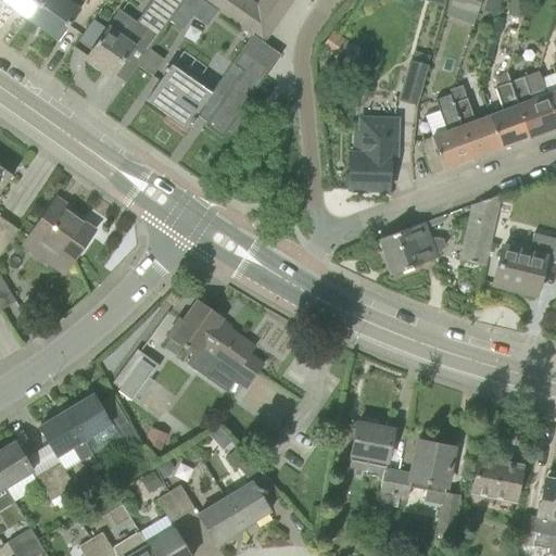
[(2,0),(16,10),(17,9),(30,19),(43,0),(2,0)]
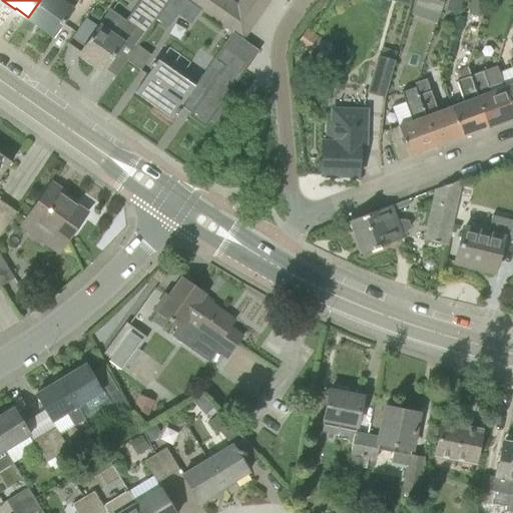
[(41,25),(40,26),(54,36),(73,9),(59,0),(40,0),(28,17),(41,25)]
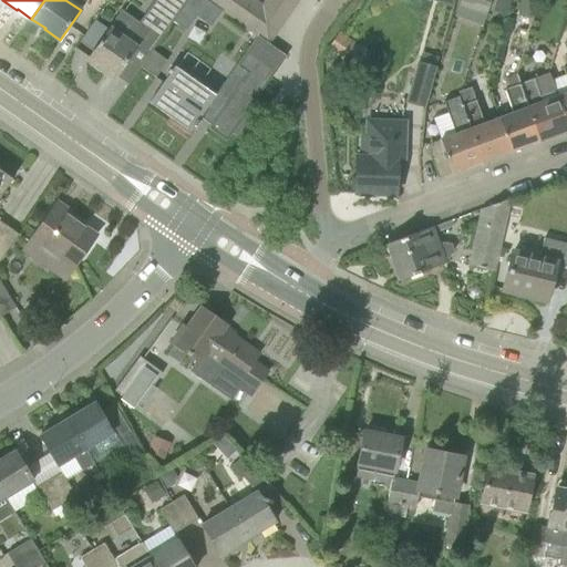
[(110,30),(89,60),(114,79),(140,42),(153,51),(173,22),(183,8),(187,0),(166,0),(145,30),(122,14),(110,31),(110,30)]
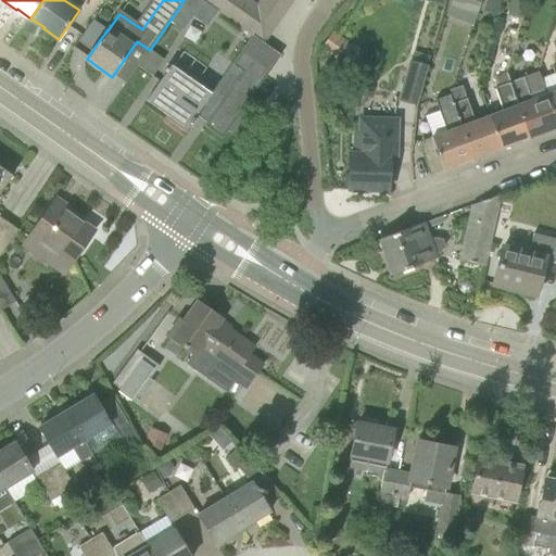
[(252,35),(263,43),(293,0),(261,0),(257,7),(248,0),(215,0),(212,5),(252,34),(252,35)]
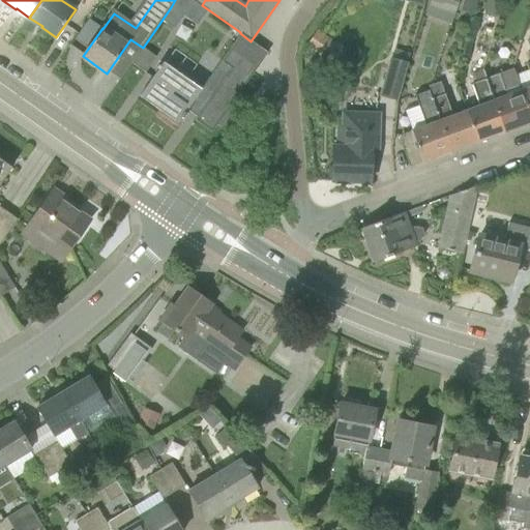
[(431,0),(430,5),(454,15),(459,0),(431,0)]
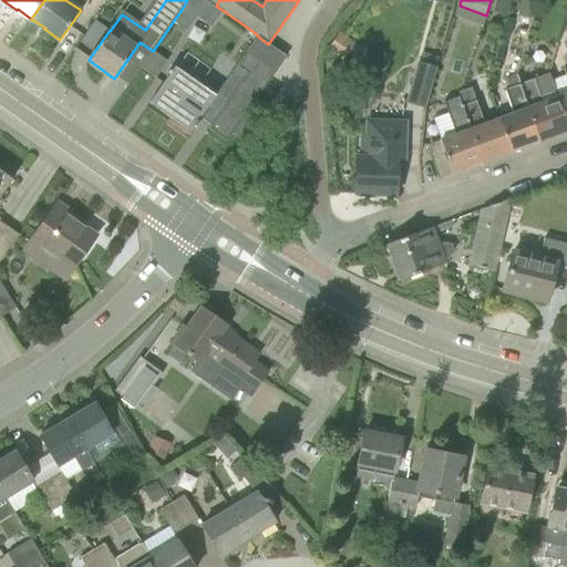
[(507,16),(511,0),(496,0),(494,12),(507,16)]
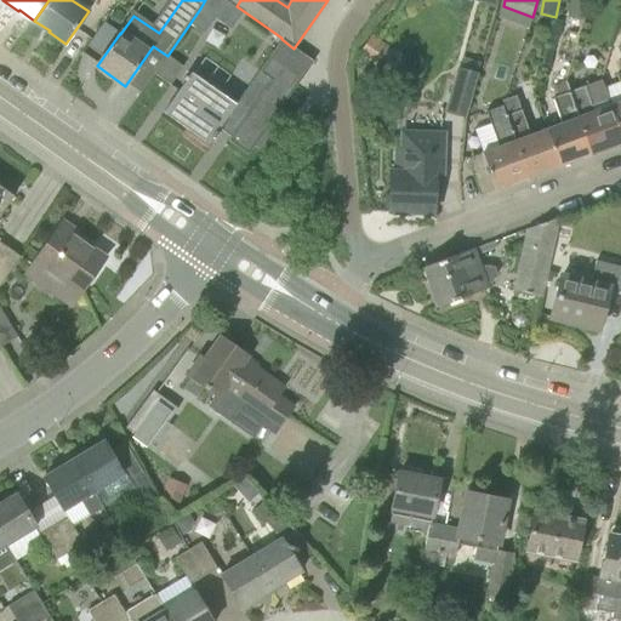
[(582,21),(586,4),(571,0),(568,17),(582,21)]
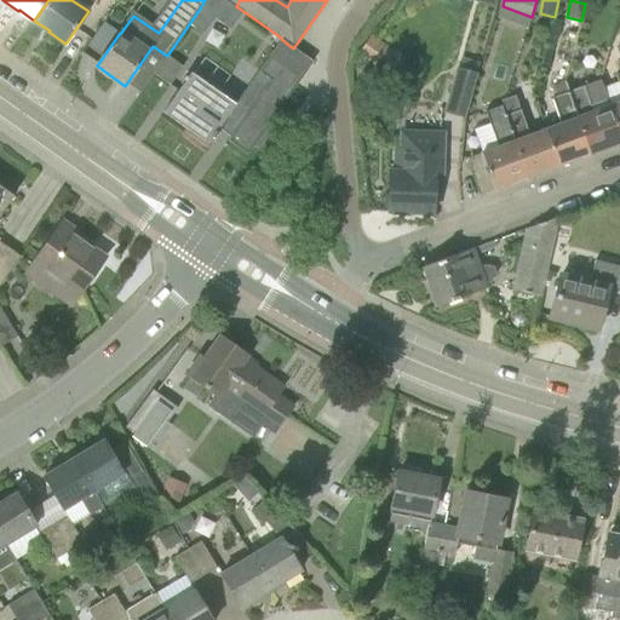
[(204,34),(214,18),(200,9),(189,24),(204,34)]
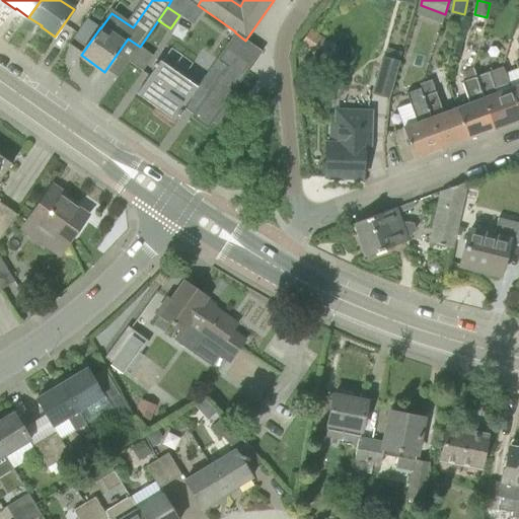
[(313,55),(324,39),(311,29),(300,46),(313,55)]
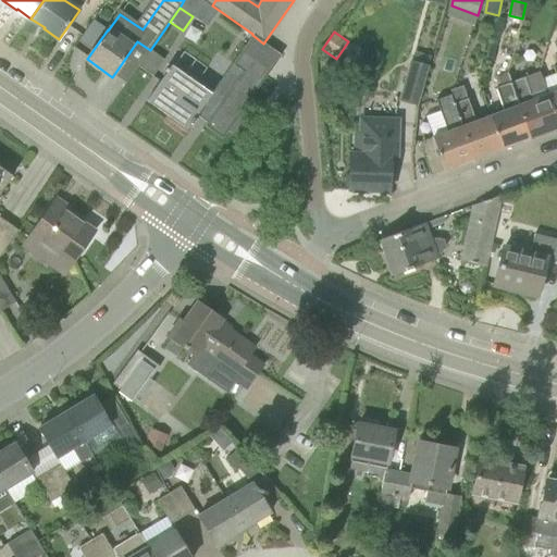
[(208,122),(205,126),(223,139),(227,132),(240,114),(282,56),(263,44),(252,35),(232,64),(233,64),(211,94),(171,65),(147,101),(187,130),(190,124),(193,126),(196,121),(194,119),(197,114),(208,122)]
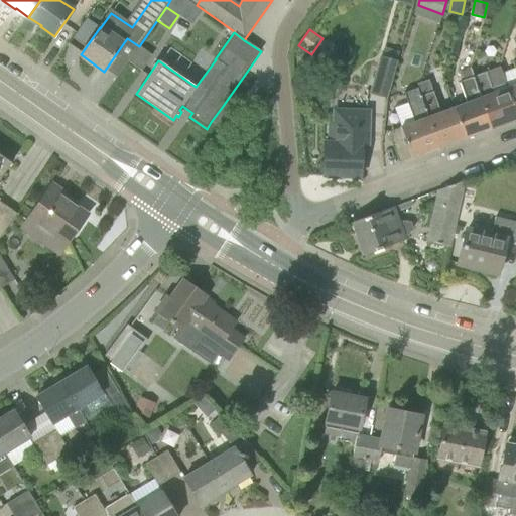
[(140,45),(130,61),(143,70),(153,53),(140,45)]
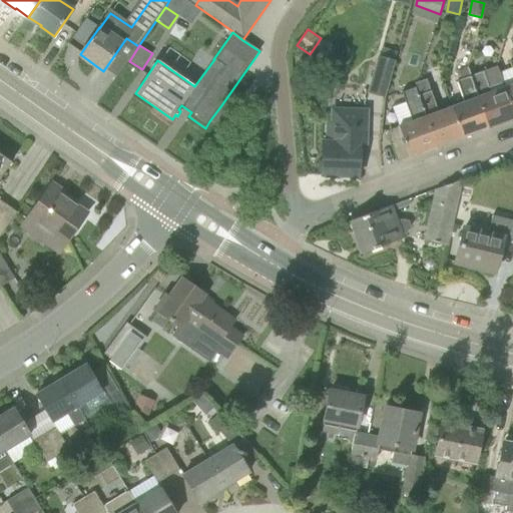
[(384,96),(390,75),(397,52),(382,48),(380,56),(379,56),(369,92),(384,96)]
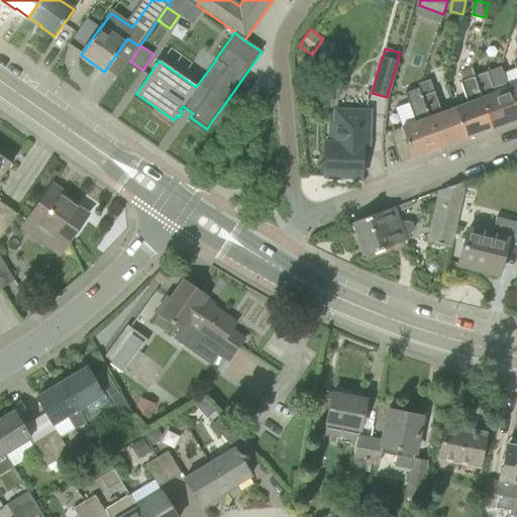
[(503,73),(516,109),(516,62),(515,63),(516,68),(503,73)]
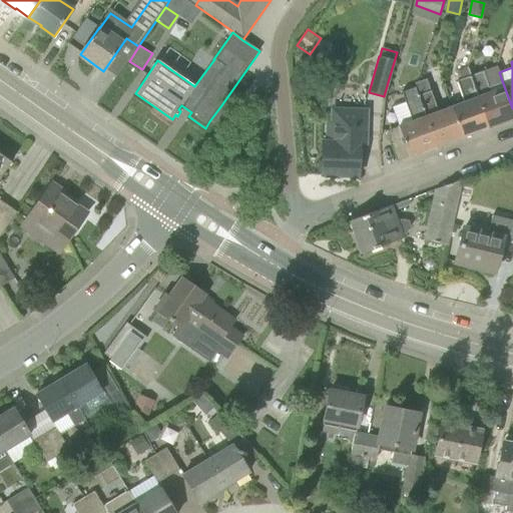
[(465,102),(464,102),(451,107),(462,137),(489,127),(471,77),(467,67),(457,71),(461,80),(458,81),(465,102)]
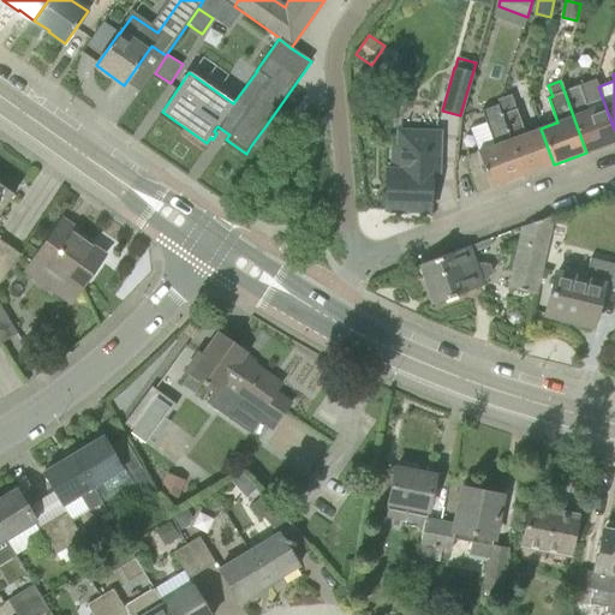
[(614,130),(598,87),(596,81),(565,93),(586,153),(614,142),(614,130)]
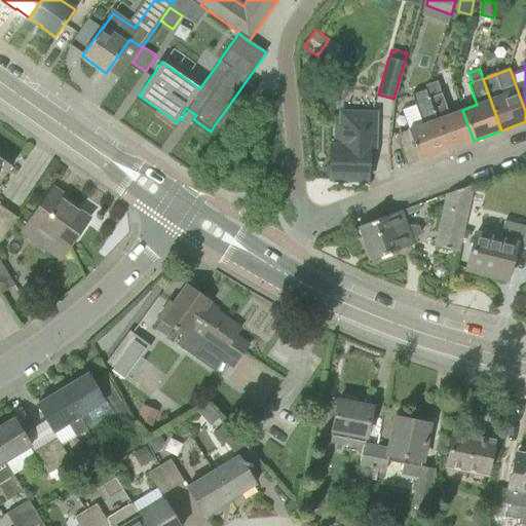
[(462,110),(450,115),(437,81),(425,85),(426,89),(423,90),(447,151),(474,141),(462,110)]
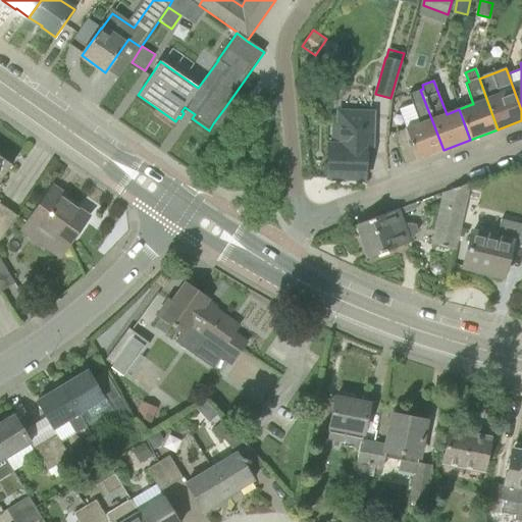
[(420,123),(418,124),(394,134),(405,164),(444,150),(420,90),(413,93),(416,101),(412,102),(420,123)]
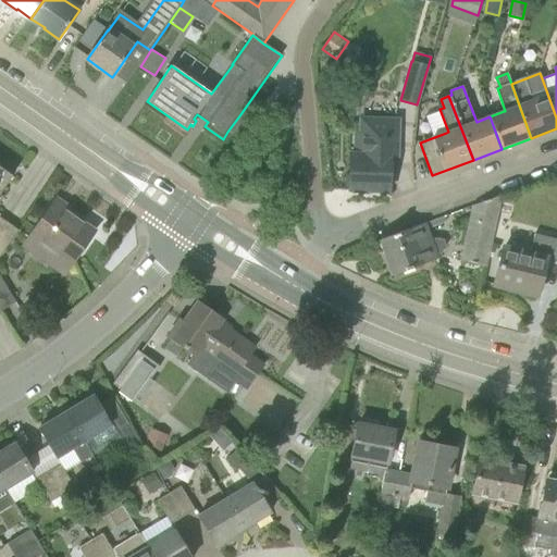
[(247,119),(240,114),(227,132),(234,136),(247,119)]
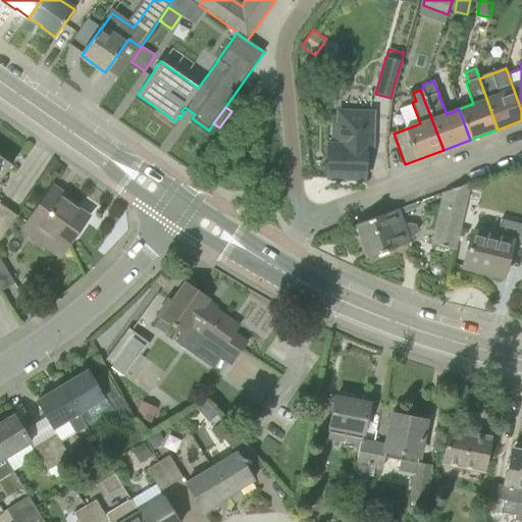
[(372,113),(338,112),(337,145),(328,145),(327,177),(365,178),(366,147),(371,148),(372,113)]
